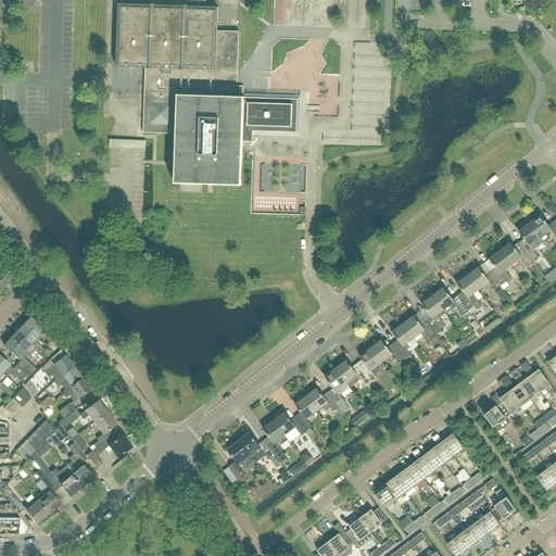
[(118,4),(116,67),(146,68),(143,134),(176,135),(174,184),(241,186),(242,142),(248,142),(253,138),(253,131),(297,134),(298,100),(232,98),(234,81),(230,81),(231,71),(238,72),(239,36),(239,32),(217,32),(218,8),(206,8),(206,0),(130,0),(130,4),(118,4)]
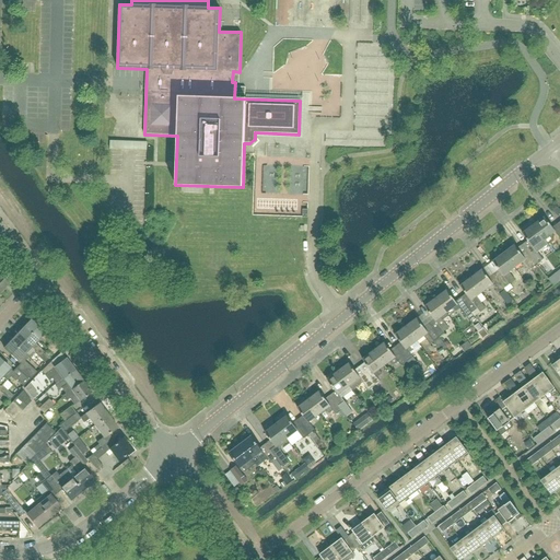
[(281,97),(335,97),(335,39),(319,39),(319,50),(301,49),(301,59),(306,59),(306,67),(307,67),(307,81),(317,81),(317,90),(281,89),(281,97)]
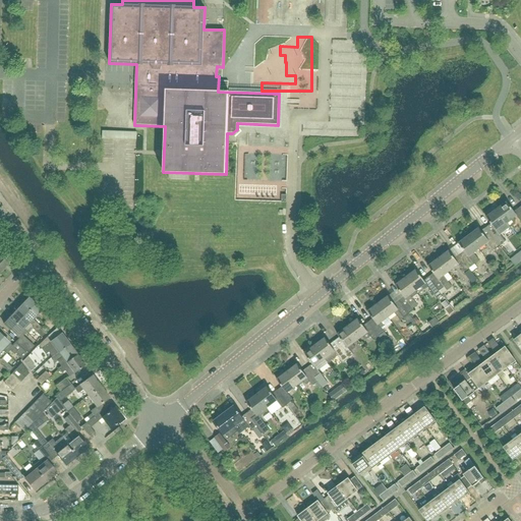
[(507,201),(496,210),(507,223),(510,227),(515,224),(515,221),(513,218),(516,216),(520,222),(520,206),(514,212),(507,201)]
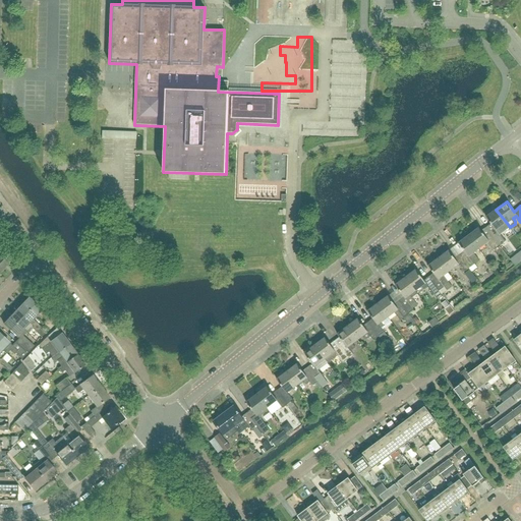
[(490,224),(485,228),(500,246),(505,241),(497,230),(507,223),(496,210),(485,217),(490,224)]
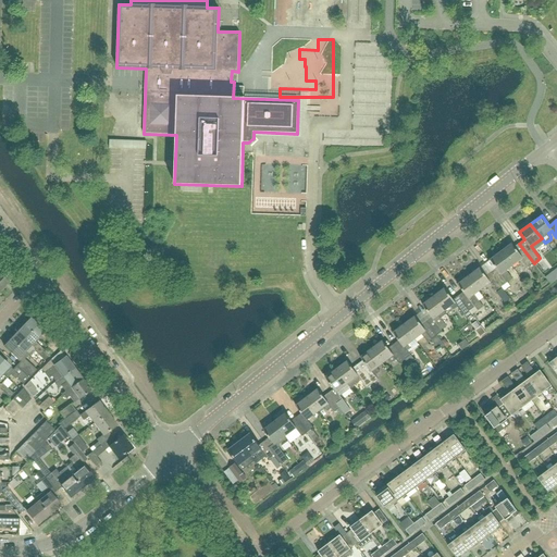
[(502,252),(512,267),(522,259),(529,267),(534,263),(519,244),(515,247),(512,244),(502,252)]
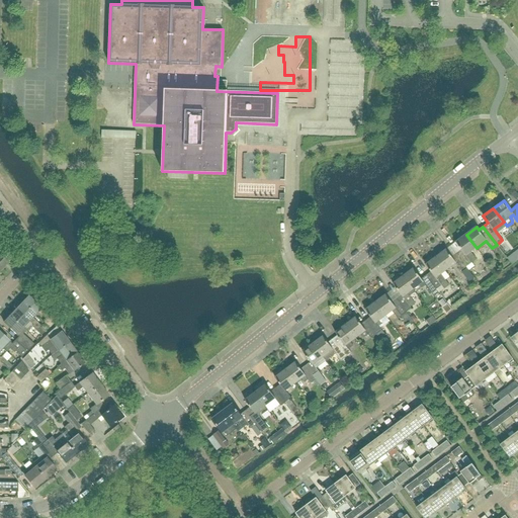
[(471,251),(477,248),(466,235),(455,242),(461,249),(456,253),(466,267),(472,263),(471,262),(477,258),(471,251)]
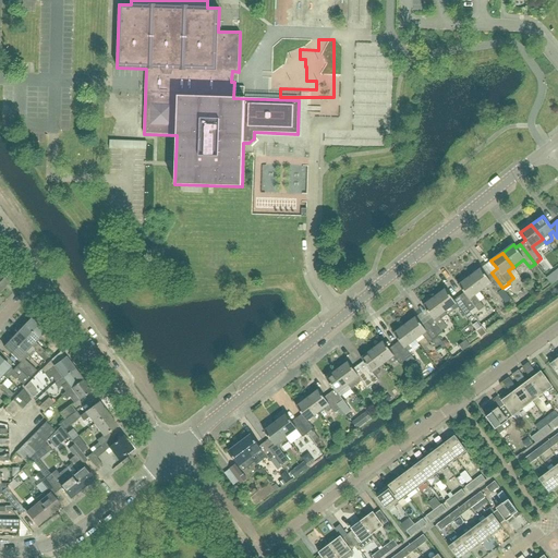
[(492,273),(486,276),(481,268),(470,277),(481,291),(490,283),(497,292),(502,288),(492,273)]
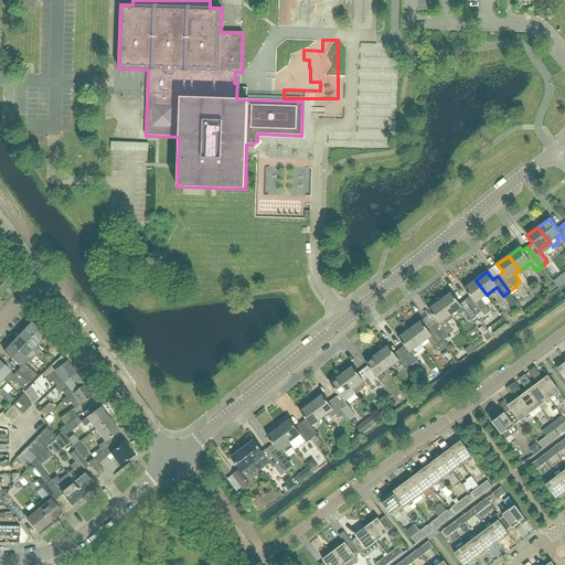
[(487,295),(476,280),(465,288),(470,297),(465,300),(477,316),(487,308),(481,299),(487,295)]
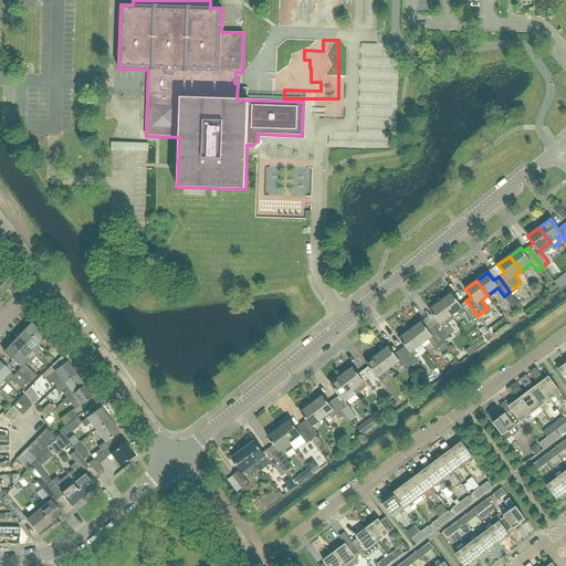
[(477,316),(478,316),(465,301),(461,305),(452,293),(440,302),(451,316),(462,308),(471,321),(472,320),(477,325),(481,322),(477,316)]
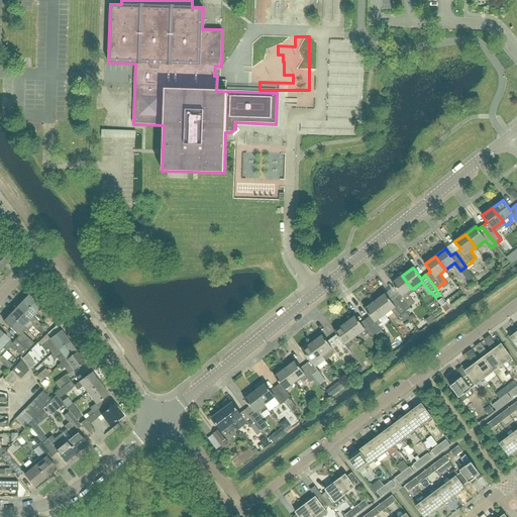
[(407,293),(412,289),(402,276),(392,283),(400,294),(395,297),(406,311),(411,307),(410,305),(414,302),(407,293)]
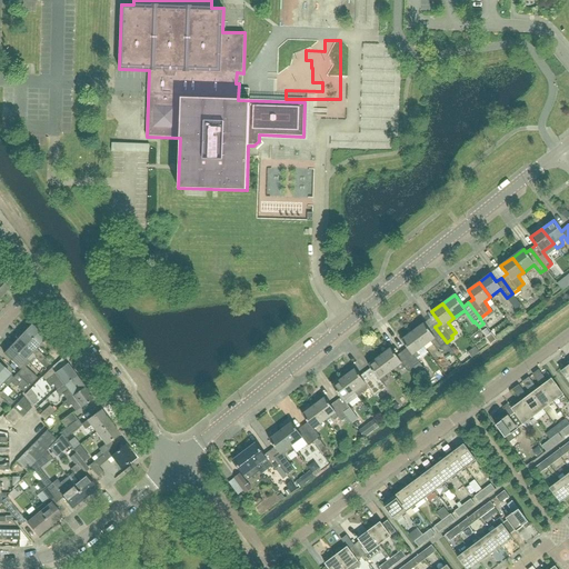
[(423,323),(412,331),(423,347),(431,341),(437,350),(440,348),(445,352),(450,348),(447,342),(435,327),(430,331),(423,323)]
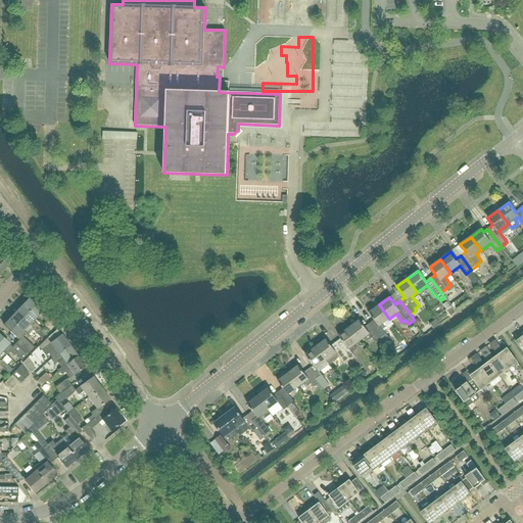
[(30,298),(24,304),(26,305),(24,307),(26,310),(27,308),(36,318),(39,315),(46,323),(44,325),(50,331),(54,326),(42,311),(30,298)]
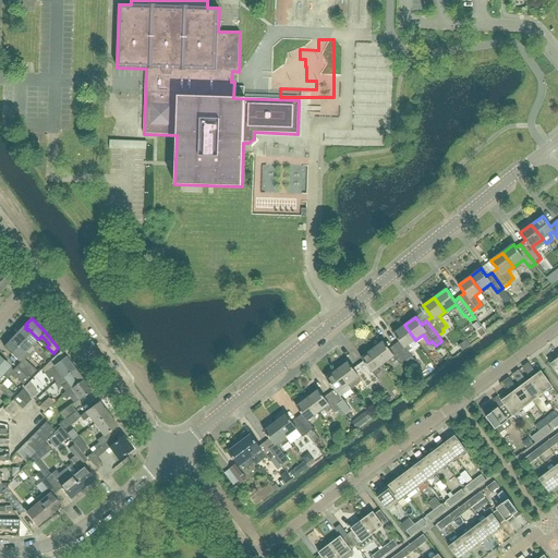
[(32,350),(34,353),(37,355),(41,352),(43,354),(45,352),(35,343),(38,339),(28,329),(27,330),(25,328),(27,326),(25,325),(17,332),(33,348),(32,350)]
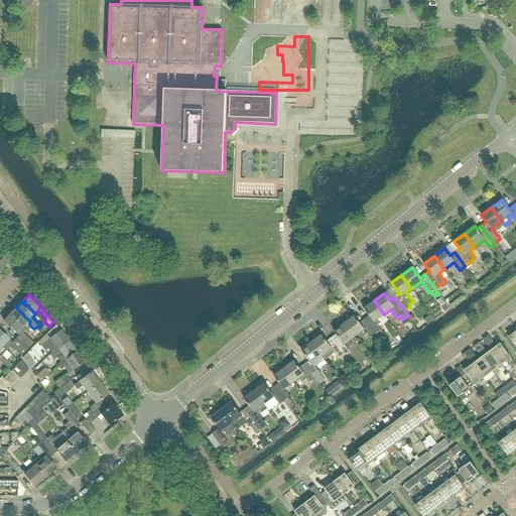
[(379,318),(384,314),(374,300),(364,308),(369,315),(365,319),(375,333),(380,329),(377,326),(382,321),(379,318)]
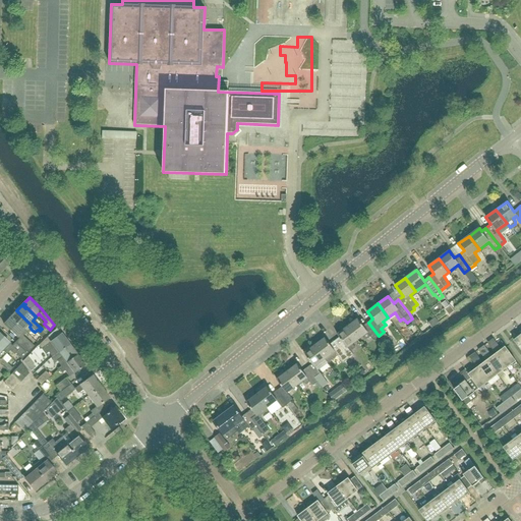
[(27,334),(32,330),(30,327),(31,325),(16,310),(11,316),(12,319),(11,320),(13,322),(26,333),(27,334)]
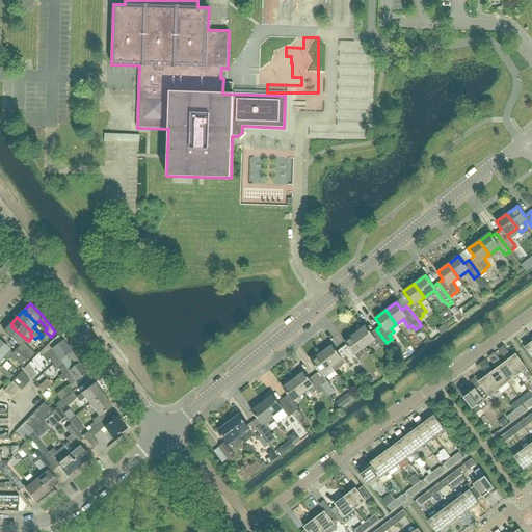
[(24,343),(27,340),(14,328),(11,326),(12,325),(11,323),(4,330),(17,343),(19,346),(16,349),(28,362),(35,354),(24,343)]
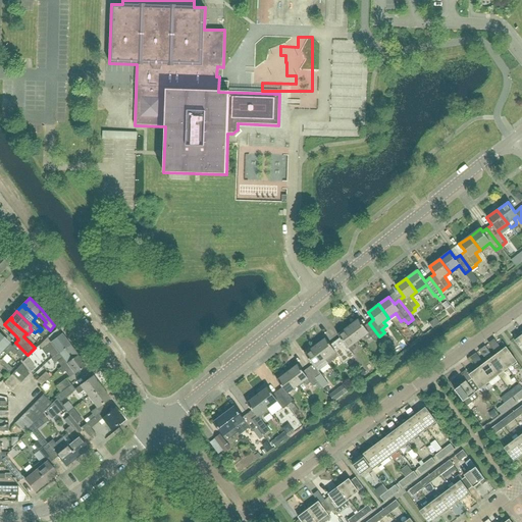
[(374,341),(379,336),(369,323),(364,326),(359,319),(348,327),(359,341),(364,336),(366,340),(367,340),(371,336),(374,341)]
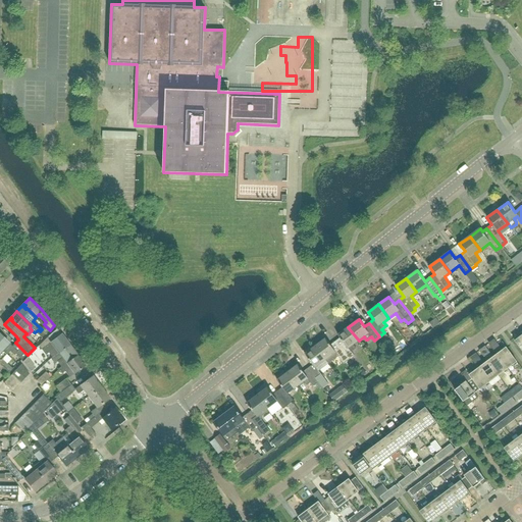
[(359,341),(348,327),(337,334),(344,343),(338,346),(349,360),(355,356),(351,351),(356,348),(354,345),(359,341)]
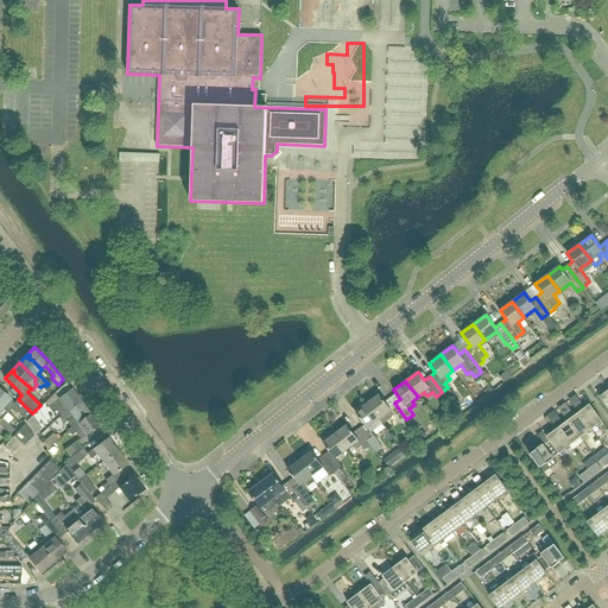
[(45,384),(40,387),(48,394),(52,391),(46,386),(45,384)]
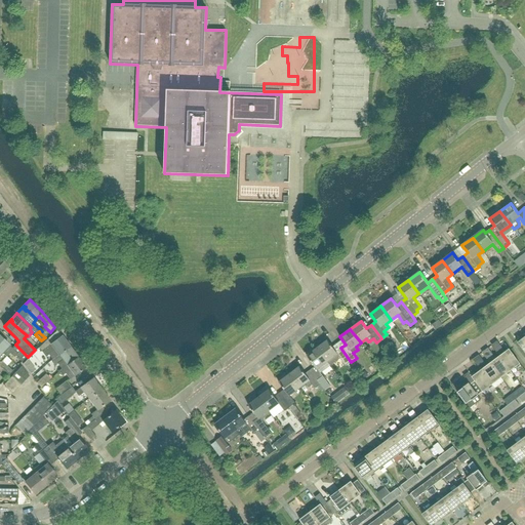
[(0,336),(0,350),(6,357),(7,358),(10,354),(15,358),(16,357),(23,362),(28,357),(15,345),(12,349),(0,336)]
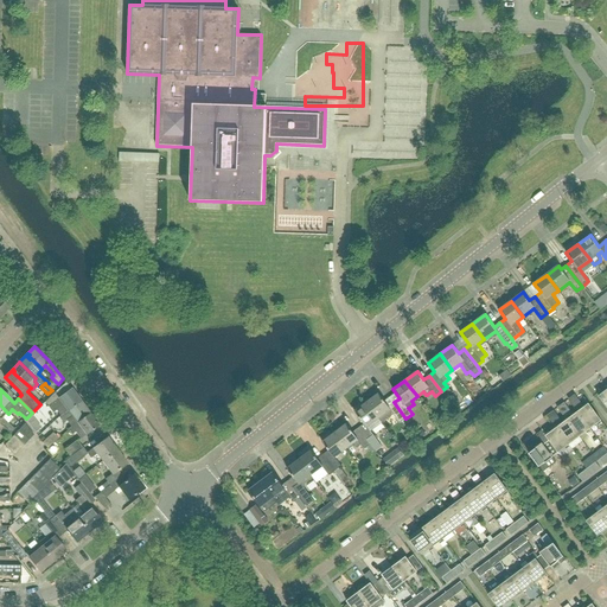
[(61,415),(81,401),(71,389),(62,396),(56,390),(44,400),(53,411),(56,409),(61,415)]
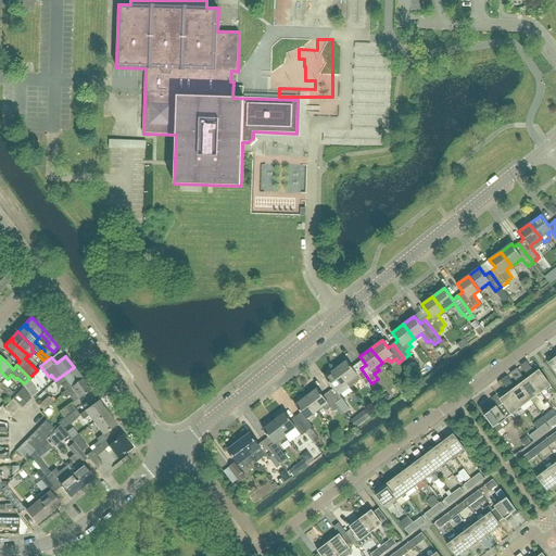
[(555,356),(552,359),(551,357),(546,361),(555,373),(555,356)]
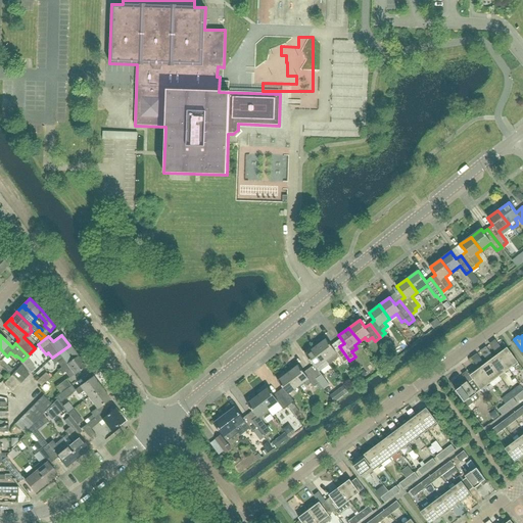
[(344,365),(349,361),(339,346),(334,350),(326,339),(316,346),(326,361),(336,353),(344,365)]
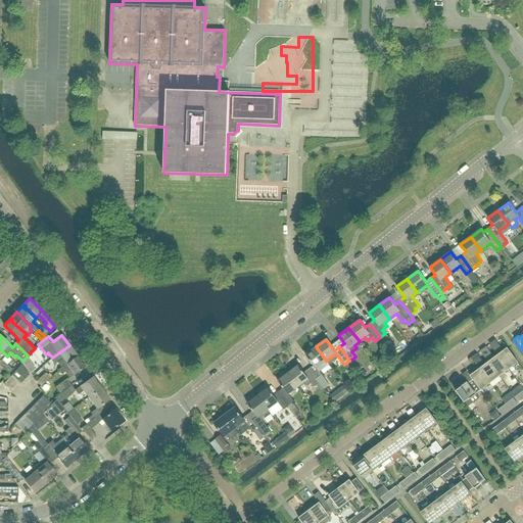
[(61,368),(77,355),(69,345),(52,358),(50,359),(54,364),(56,362),(60,368),(61,368)]
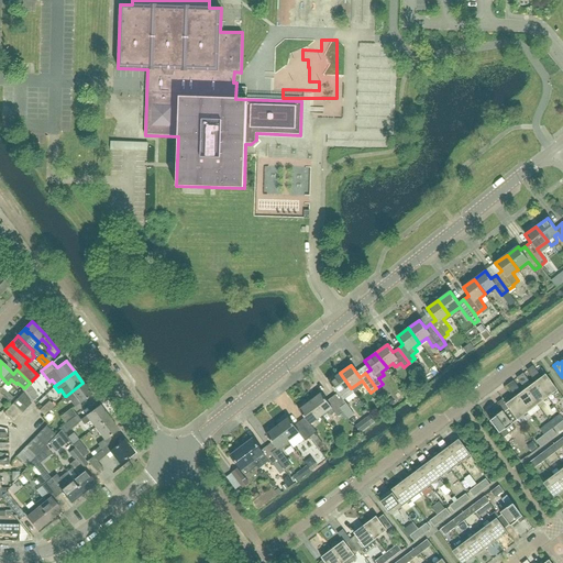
[(341,396),(351,388),(340,373),(329,382),(338,394),(332,397),(344,412),(348,417),(353,412),(341,396)]
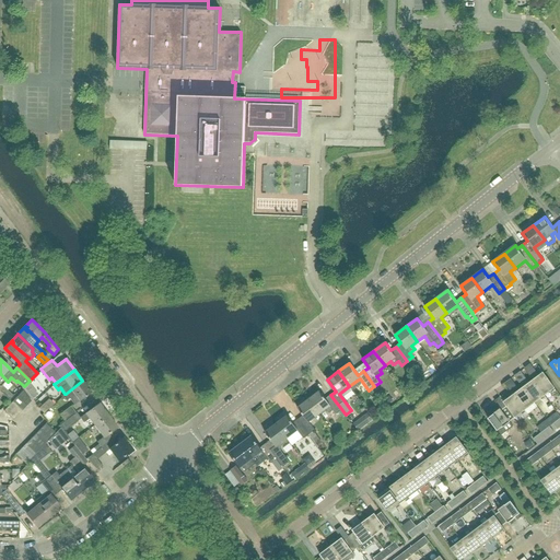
[(531,378),(533,380),(545,396),(550,391),(551,393),(555,389),(553,388),(555,388),(543,372),(537,377),(535,375),(531,378)]
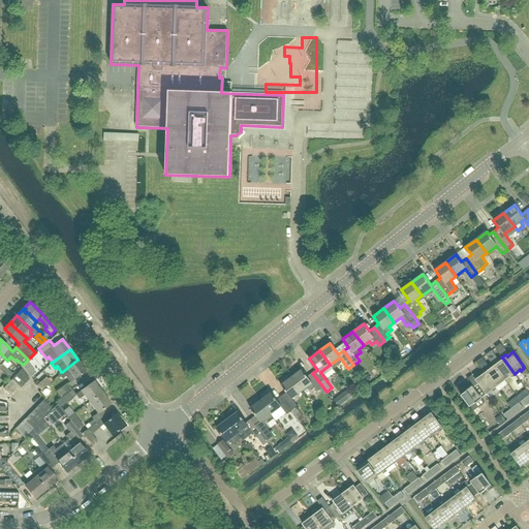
[(514,374),(515,374),(503,359),(498,363),(496,361),(492,364),(494,366),(505,380),(510,376),(511,377),(515,375),(514,374)]
